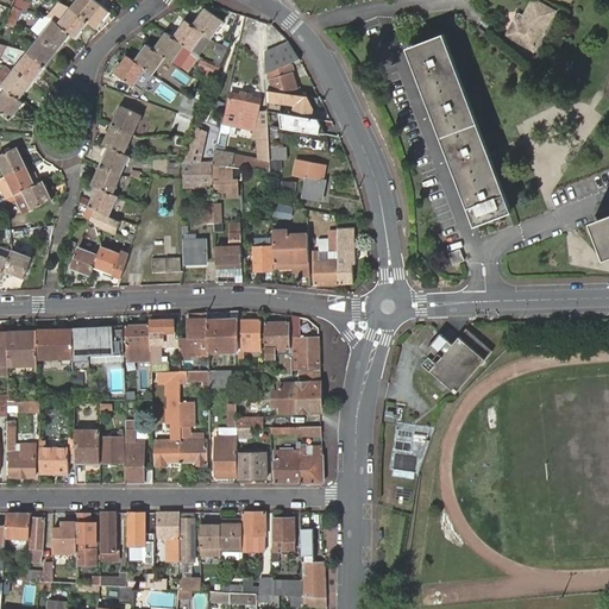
[(25,11),(31,0),(14,0),(13,4),(25,11)]
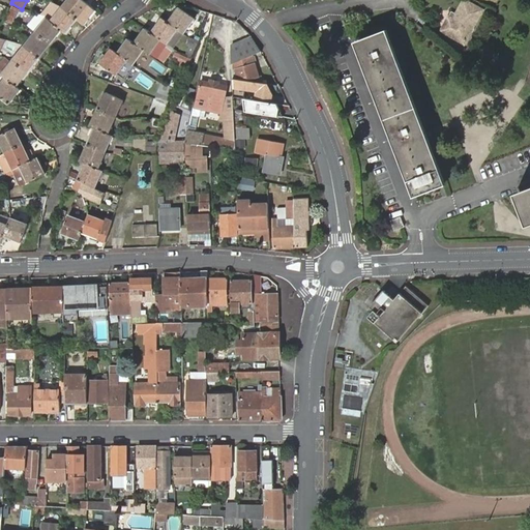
[(83,0),(68,0),(63,6),(77,19),(89,4),(83,0)]
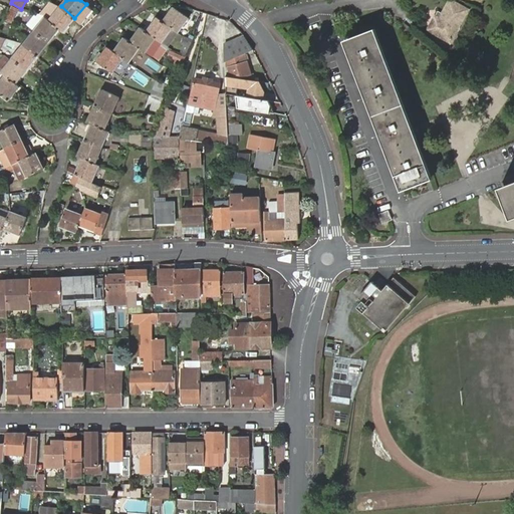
[(450,41),(467,8),(450,0),(448,0),(439,18),(435,16),(428,29),(450,41)]
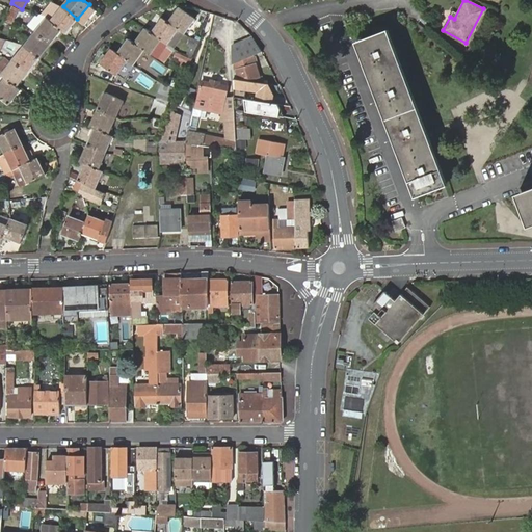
[(10,5),(4,21),(11,24),(18,8),(10,5)]
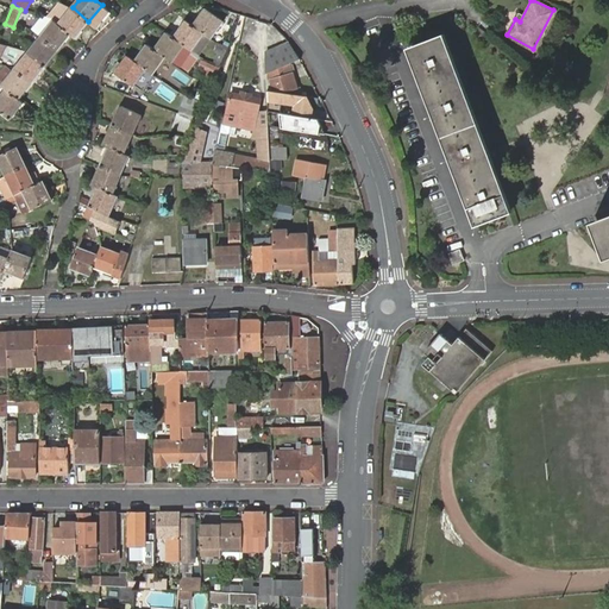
[(88,22),(73,7),(58,25),(71,35),(75,38),(88,22)]
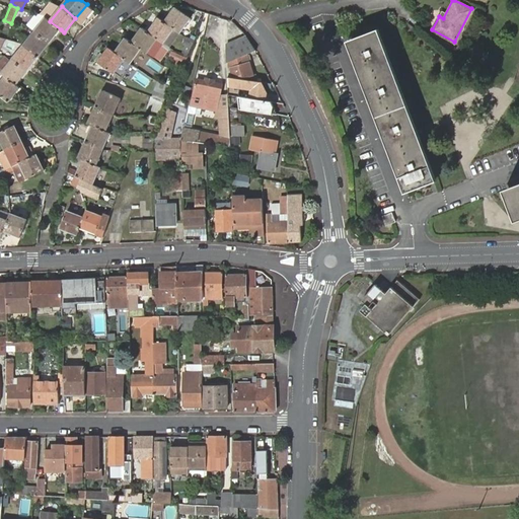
[(176,6),(166,21),(174,27),(180,31),(191,18),(176,6)]
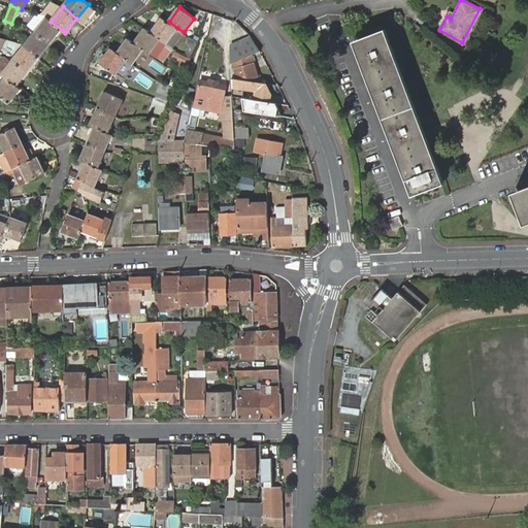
[(163,17),(152,32),(161,38),(167,43),(177,28),(169,22),(163,17)]
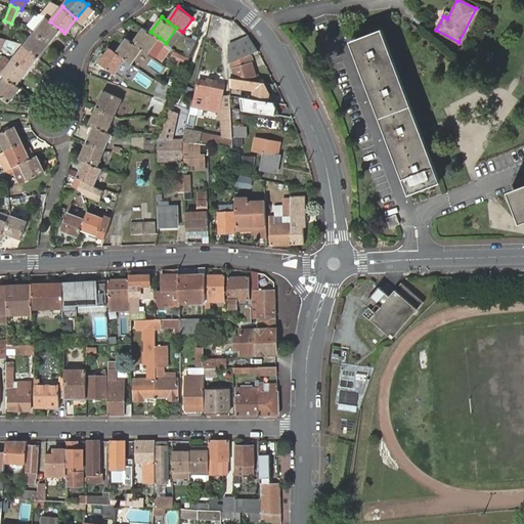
[(50,22),(46,17),(36,31),(51,43),(61,30),(50,22)]
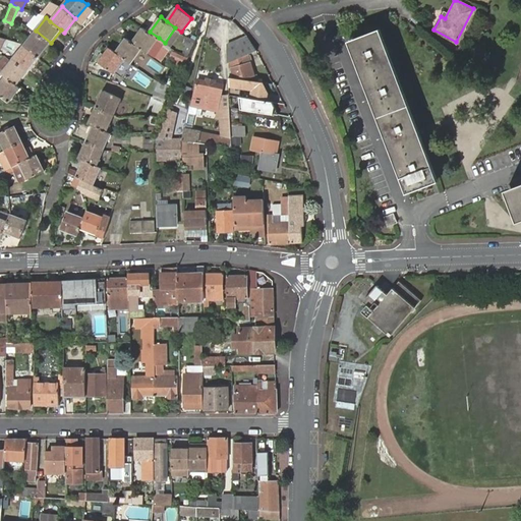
[(150,32),(143,26),(133,41),(142,48),(148,52),(159,38),(150,32)]
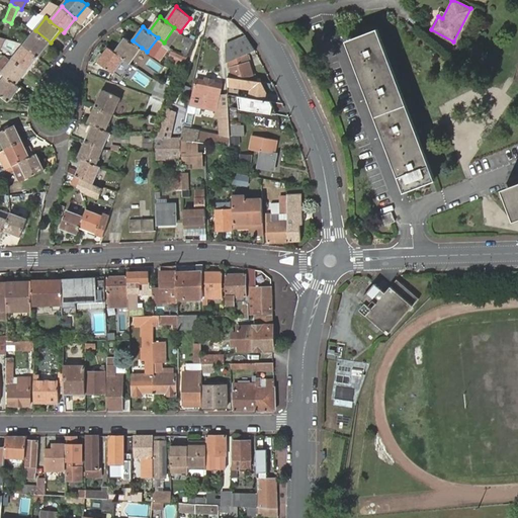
[(51,42),(35,30),(23,45),(38,57),(51,42)]
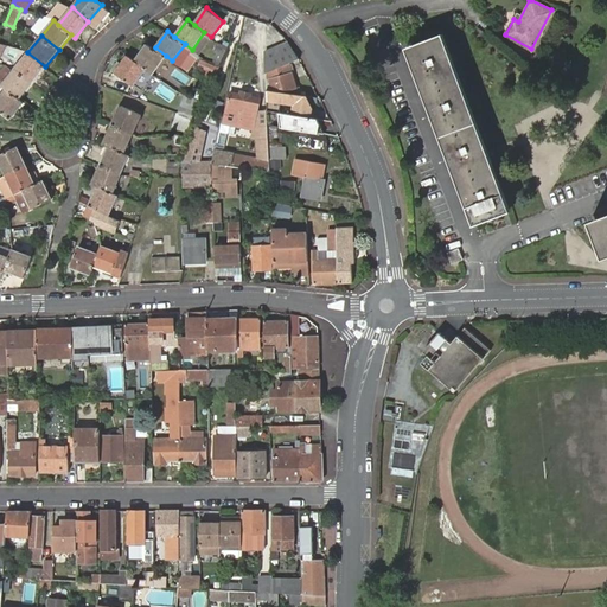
[(478,227),(504,216),(433,38),(408,49),(478,227)]
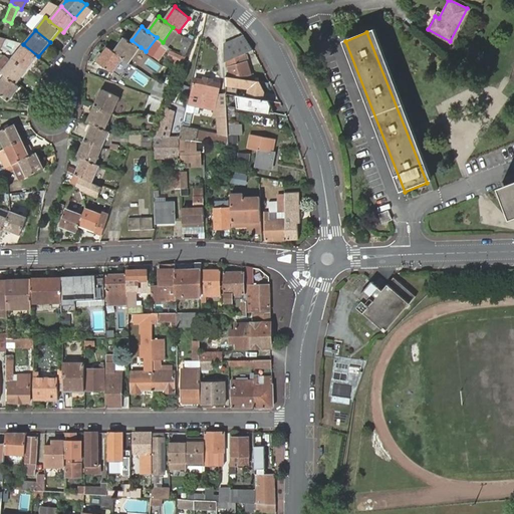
[(132,40),(125,36),(113,51),(123,58),(130,62),(141,47),(132,40)]
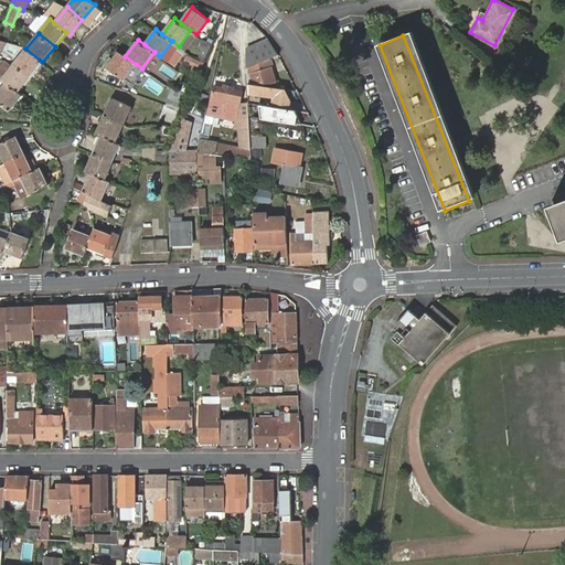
[(279,55),(273,45),(249,54),(248,54),(248,68),(251,67),(267,61),(279,55)]
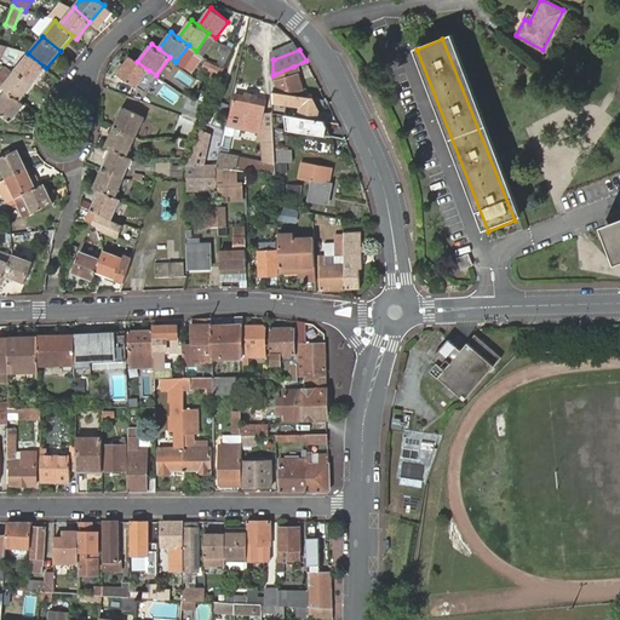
[(46,68),(28,53),(16,69),(33,84),(46,68)]
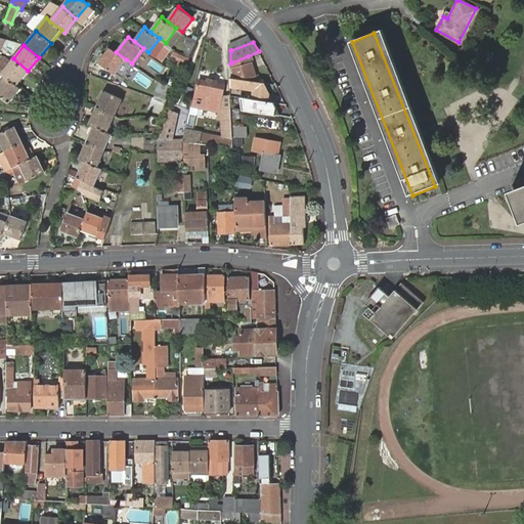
[(459,46),(452,54),(460,59),(466,52),(459,46)]
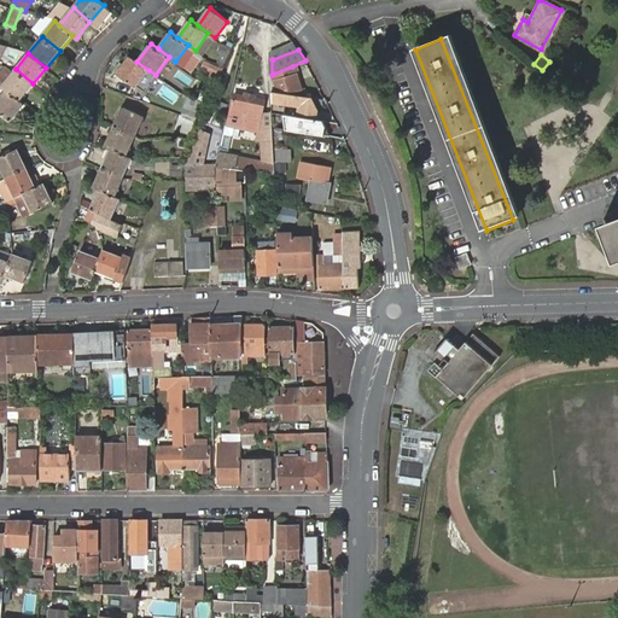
[(135,87),(149,70),(136,62),(130,57),(118,74),(135,87)]
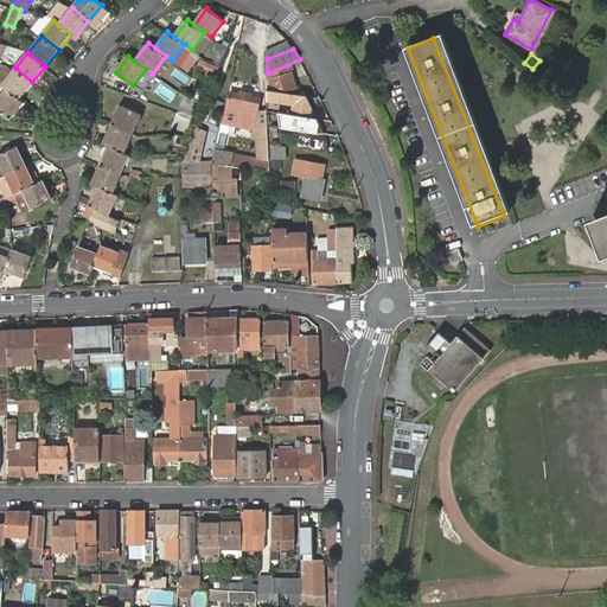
[(200,80),(211,84),(218,65),(198,57),(195,65),(205,70),(200,80)]
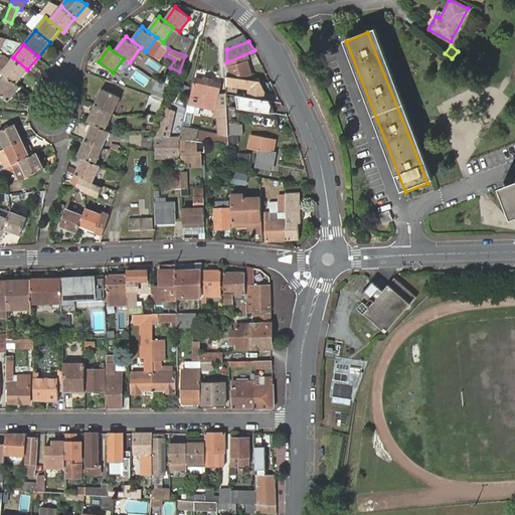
[(230,67),(226,68),(227,75),(230,75),(239,73),(242,77),(255,79),(253,73),(251,73),(246,63),(243,55),(228,61),(230,67)]
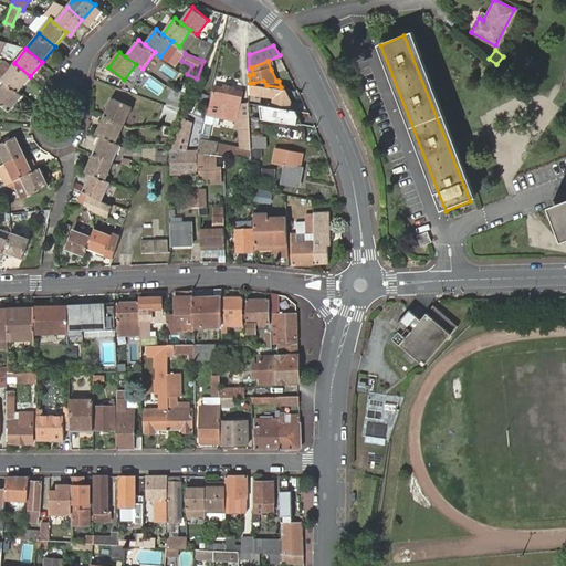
[(18,92),(30,76),(14,63),(2,79),(7,82),(18,92)]
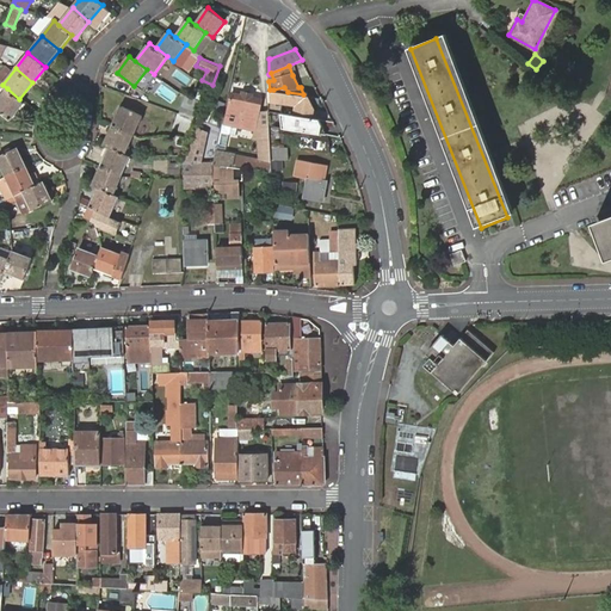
[(24,103),(19,99),(7,88),(0,97),(0,110),(11,119),(24,103)]
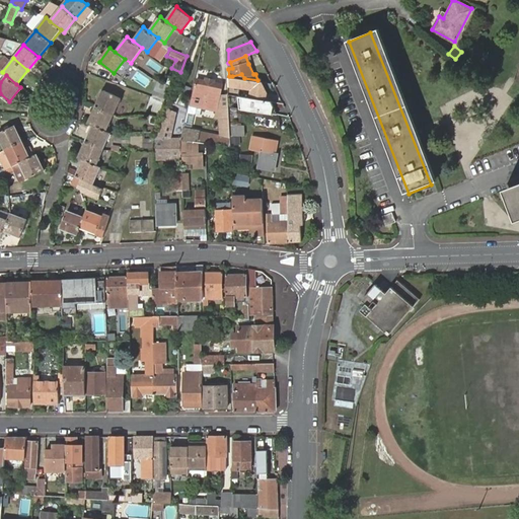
[(264,85),(262,81),(257,80),(244,78),(232,76),(229,76),(229,94),(238,96),(239,86),(252,88),(250,98),(255,98),(258,99),(266,100),(267,92),(266,89),(263,89),(264,85)]
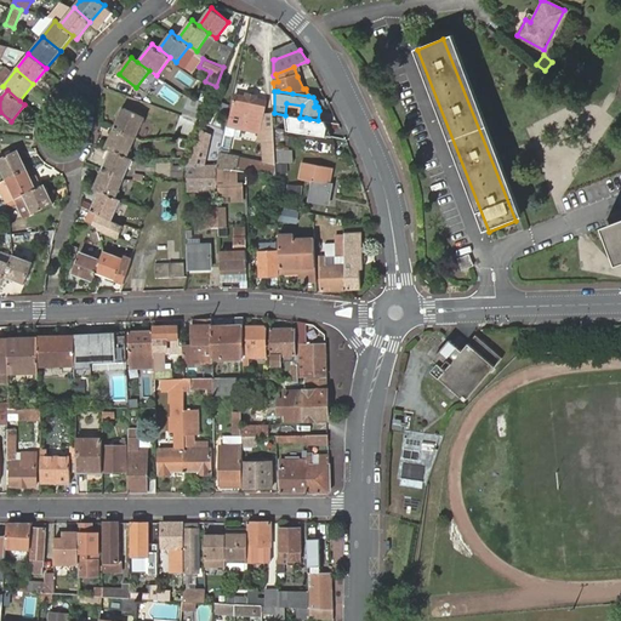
[(257,95),(248,93),(248,96),(237,93),(231,123),(262,129),(266,101),(257,98),(257,95)]
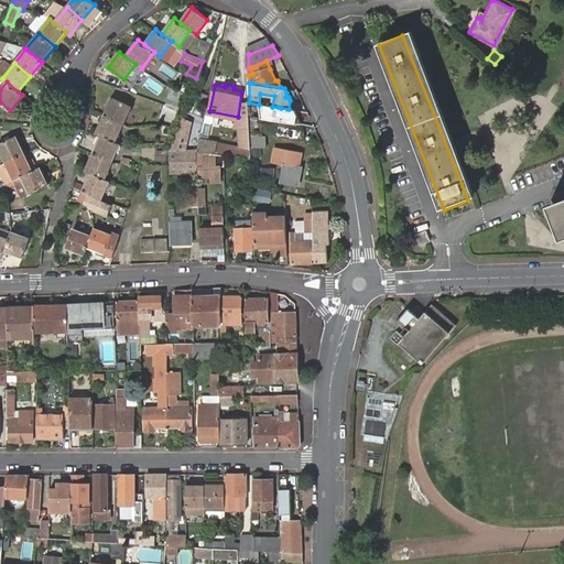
[(162,104),(179,110),(185,94),(170,87),(162,104)]
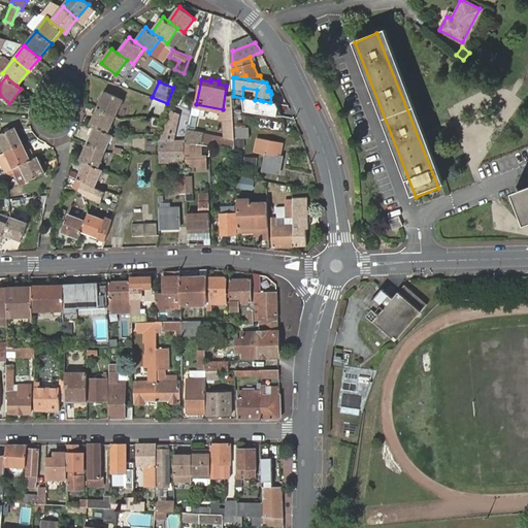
[(98,107),(116,116),(124,99),(105,91),(98,107)]
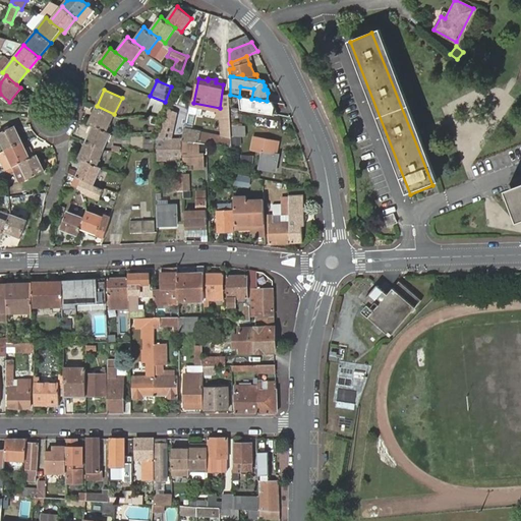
[(274,106),(273,102),(267,101),(259,100),(256,99),(251,99),(240,97),(241,109),(275,114),(279,115),(274,106)]
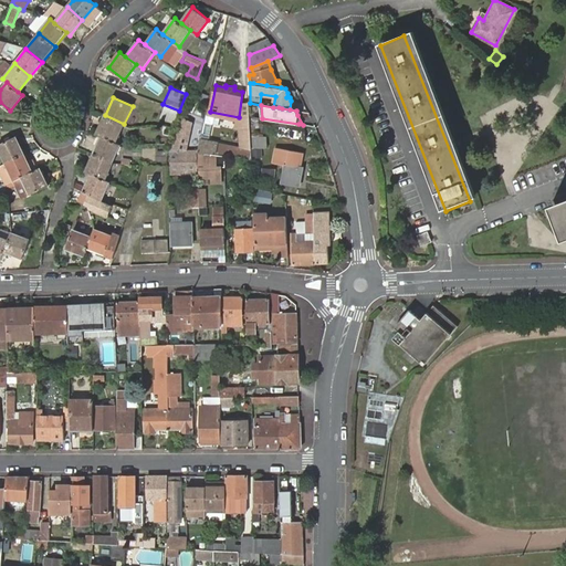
[(116,142),(124,124),(105,115),(97,133),(103,135),(116,142)]
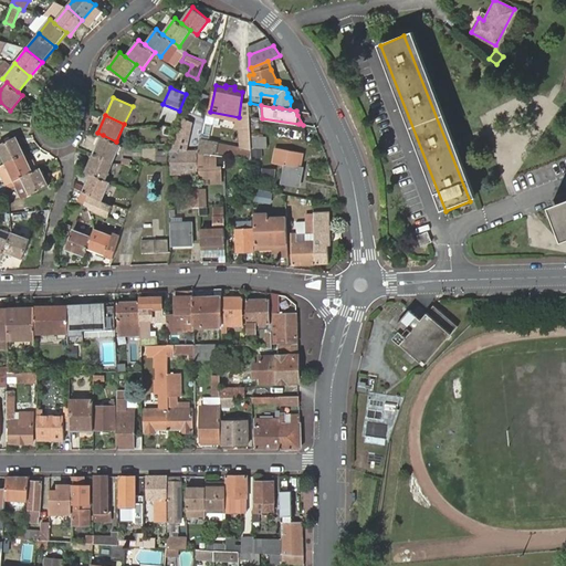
[(194,122),(185,118),(173,150),(173,174),(199,173),(199,152),(199,150),(188,150),(194,122)]
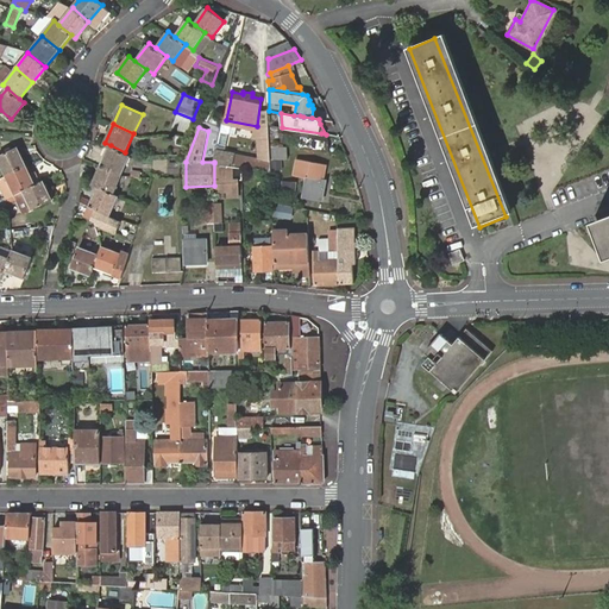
[(295,148),(326,150),(326,139),(296,137),(295,148)]
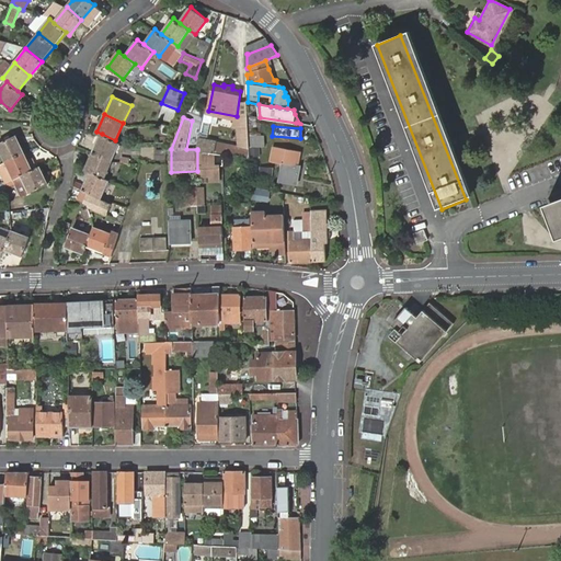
[(80,146),(87,151),(96,138),(90,133),(80,146)]
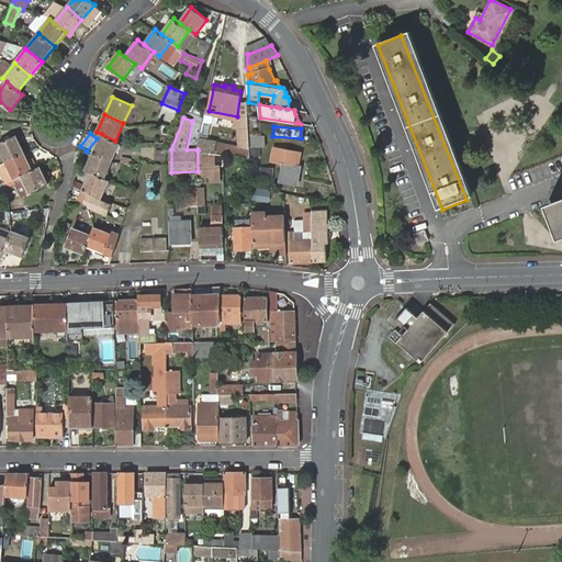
[(112,160),(120,143),(115,141),(102,134),(93,153),(112,160)]
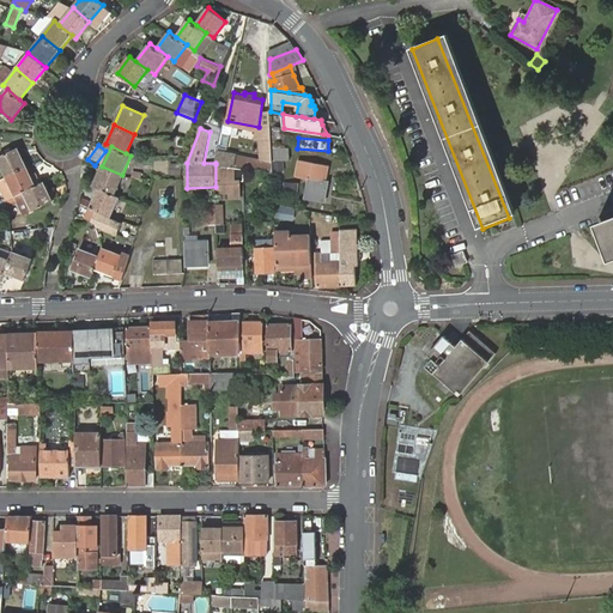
[(0,159),(7,176),(28,167),(19,147),(0,156),(0,159)]
